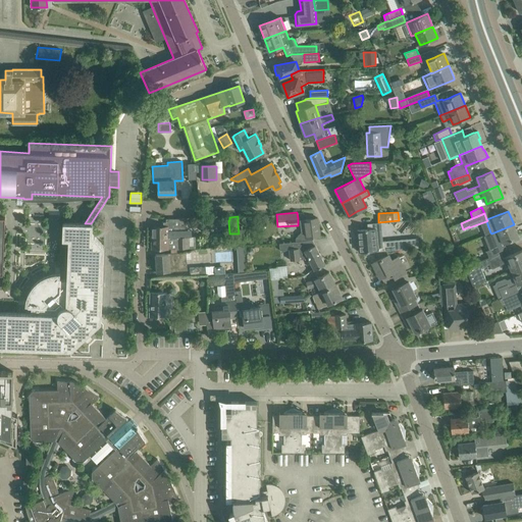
[(0,348),(71,351),(86,336),(89,340),(92,336),(89,333),(101,322),(104,247),(92,235),(93,223),(91,223),(85,223),(63,222),(62,240),(68,241),(67,279),(59,279),(60,273),(57,273),(55,273),(52,274),(51,274),(48,275),(46,275),(45,276),(43,277),(41,278),(40,279),(38,280),(37,281),(35,283),(34,284),(32,286),(31,288),(30,290),(29,291),(28,294),(27,297),(27,298),(25,300),(25,303),(24,304),(24,306),(24,307),(24,309),(25,311),(0,310),(0,289),(2,289),(5,217),(0,217),(0,348)]
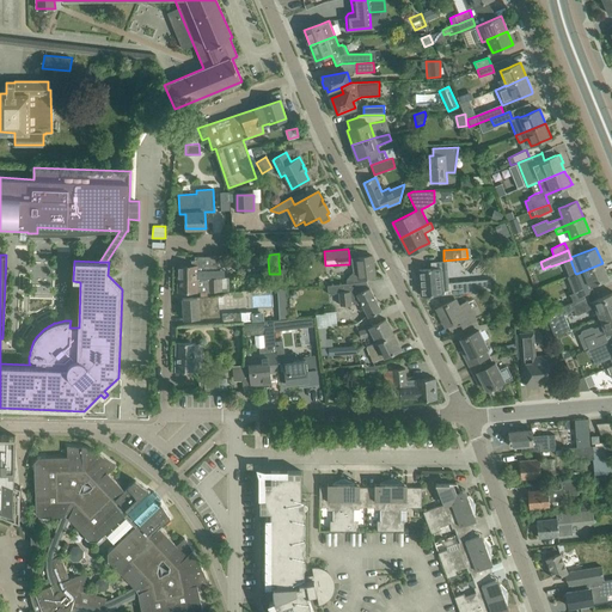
[(195,257),(195,264),(195,265),(177,265),(177,279),(208,279),(220,277),(220,270),(216,270),(216,256),(195,257)]
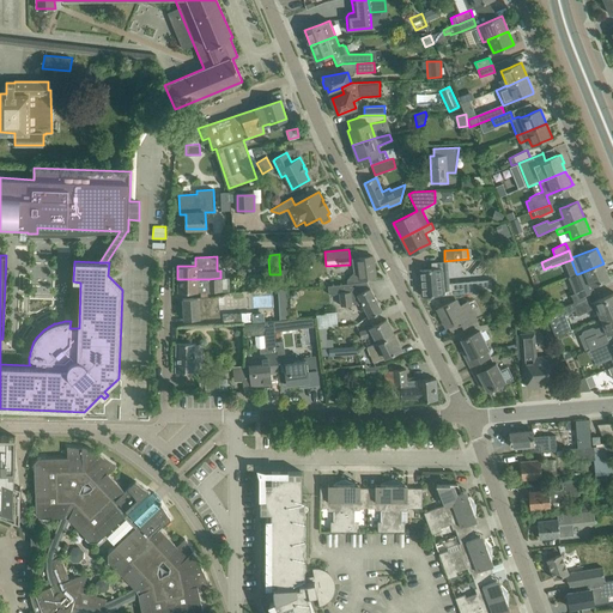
[(372,256),(357,259),(352,259),(354,274),(347,279),(349,284),(366,281),(366,278),(376,277),(372,256)]
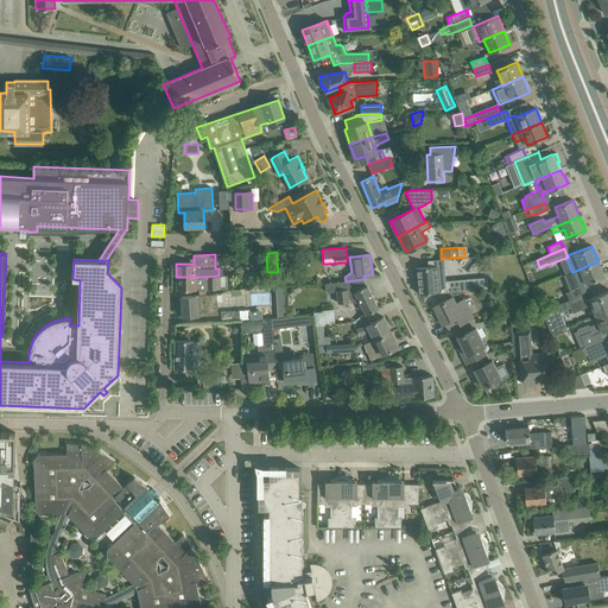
[(280,259),(277,260),(278,272),(279,284),(287,283),(286,266),(282,267),(280,259)]
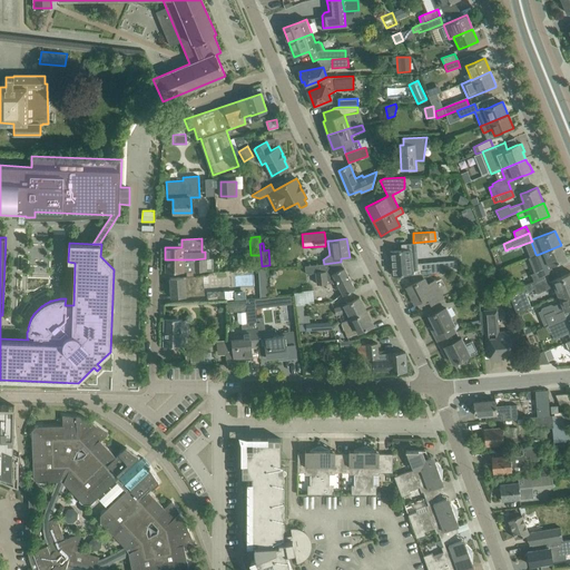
[(537,255),(542,268),(542,269),(531,274),(533,281),(534,282),(547,277),(547,276),(553,273),(550,265),(567,258),(561,245),(537,255)]
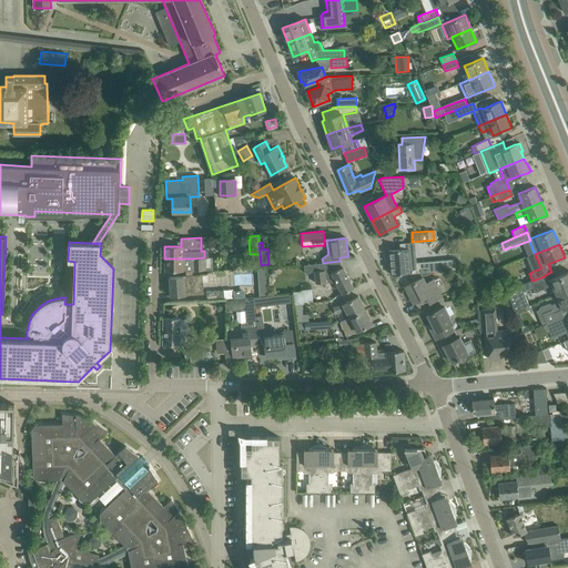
[(405,274),(456,270),(455,259),(444,260),(413,263),(412,251),(403,251),(403,249),(388,251),(391,274),(405,273),(405,274)]
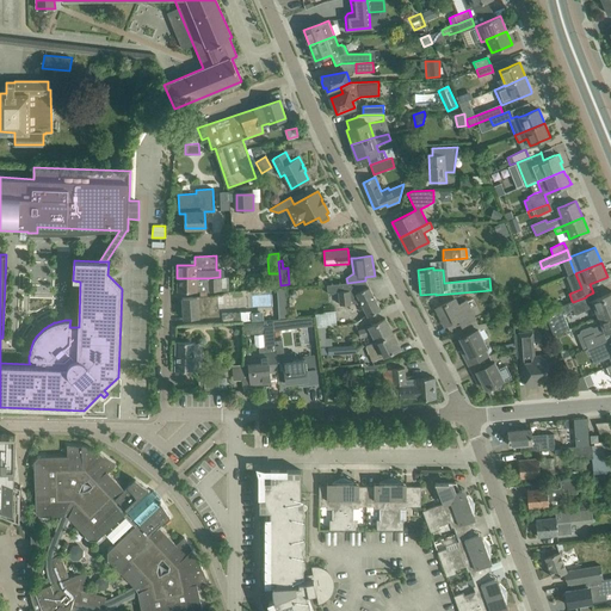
[(270,279),(271,288),(281,288),(281,285),(279,273),(273,273),(273,279),(270,279)]
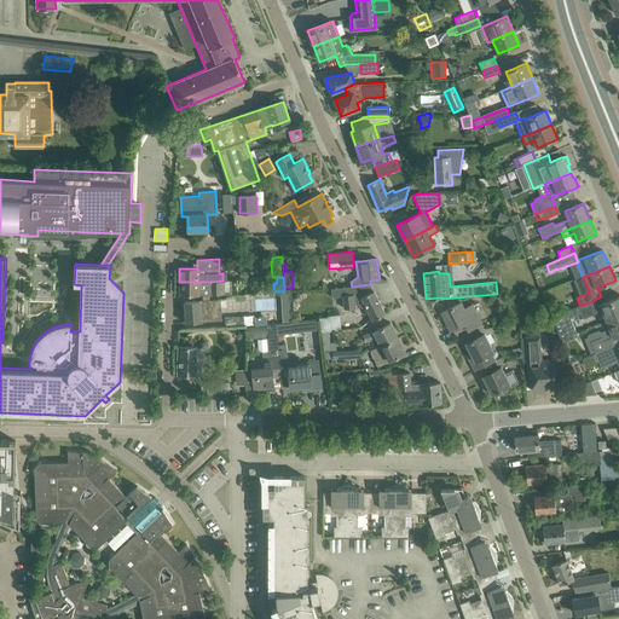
[(210,282),(179,282),(179,295),(191,295),(212,295),(224,295),(223,281),(210,282)]
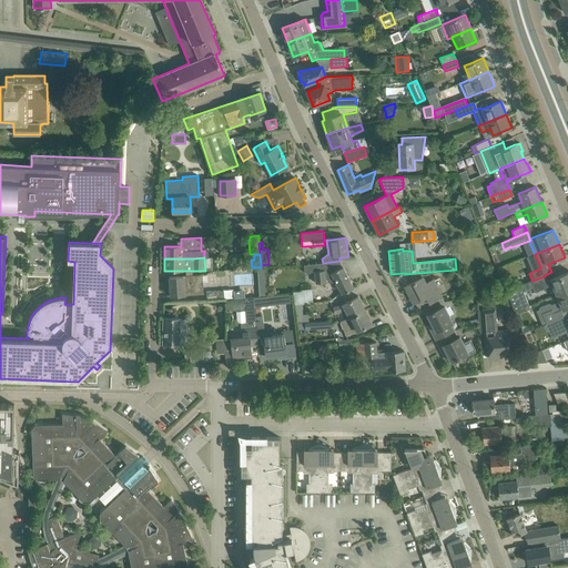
[(314,272),(315,283),(336,281),(342,294),(344,293),(354,287),(343,266),(340,261),(323,263),(318,263),(304,264),(304,273),(314,272)]
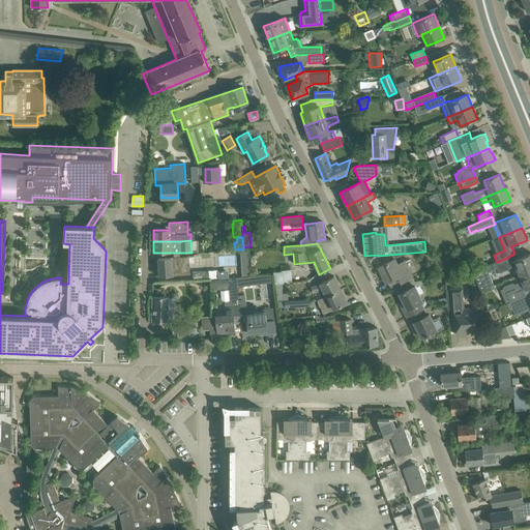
[(529,254),(527,256),(510,262),(499,267),(499,268),(501,272),(516,266),(520,275),(529,270),(529,254)]
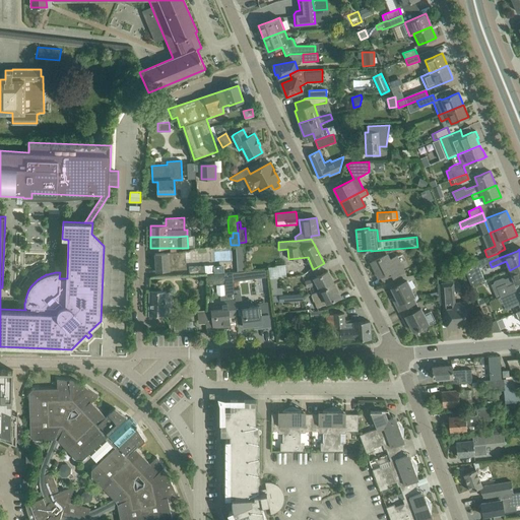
[(154,254),(156,271),(186,269),(186,258),(190,258),(190,251),(185,252),(154,254)]
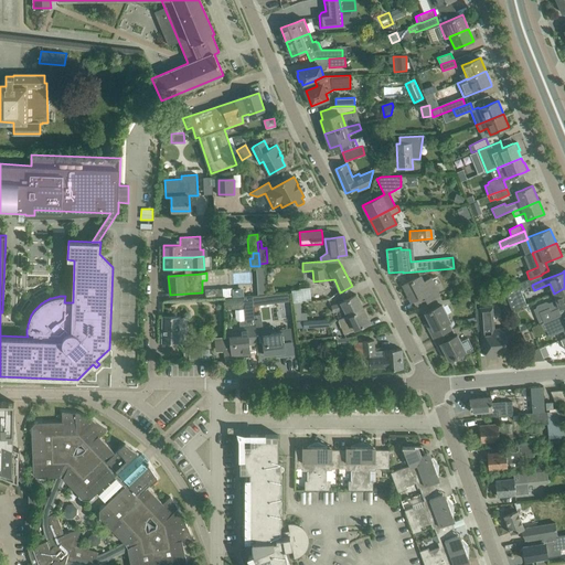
[(530,279),(529,278),(518,283),(503,289),(512,310),(526,304),(521,291),(532,286),(532,285),(544,279),(542,275),(530,279)]
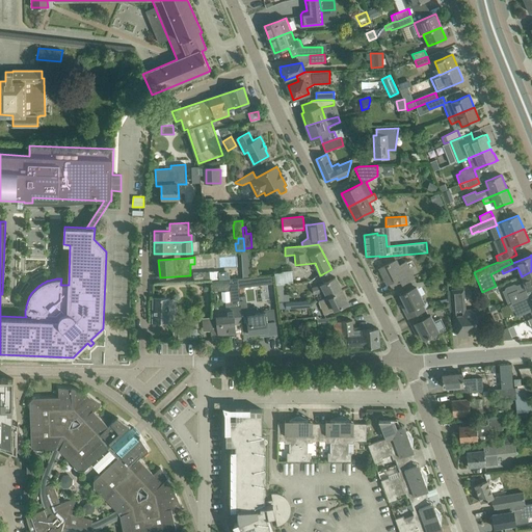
[(389,283),(400,277),(403,283),(413,277),(405,262),(398,266),(395,261),(389,264),(379,268),(388,284),(389,283)]
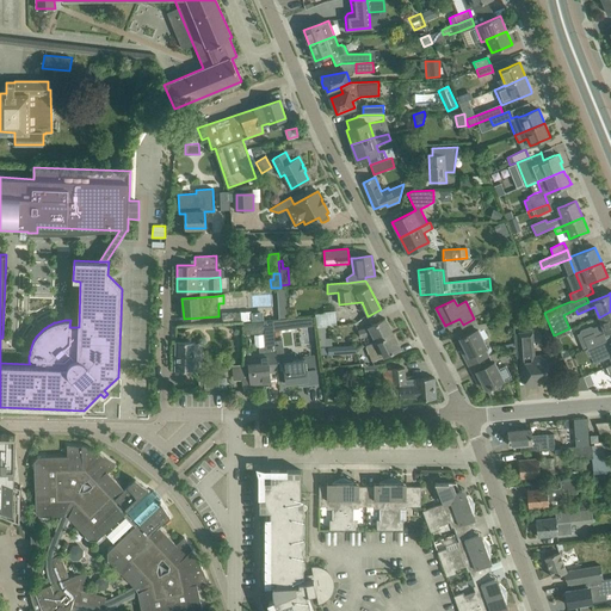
[(318,327),(335,325),(333,310),(315,312),(318,327)]
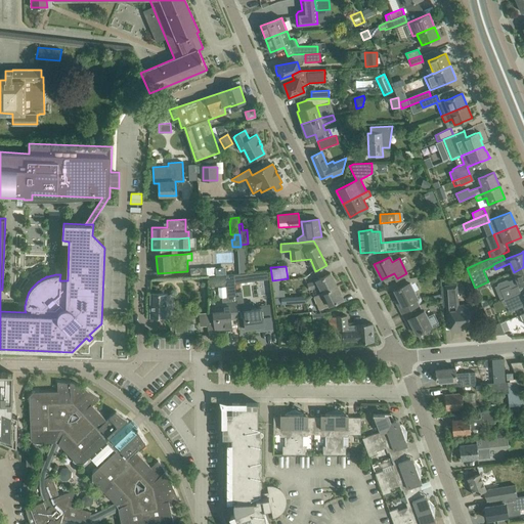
[(190,276),(216,274),(216,267),(190,268),(190,276)]
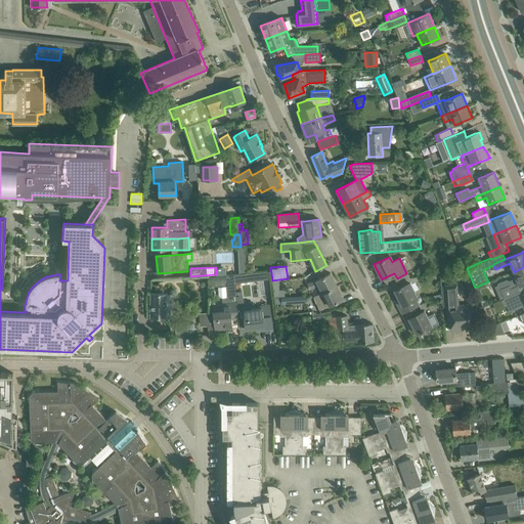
[(516,277),(495,286),(501,300),(509,297),(523,290),(523,267),(514,272),(516,277)]
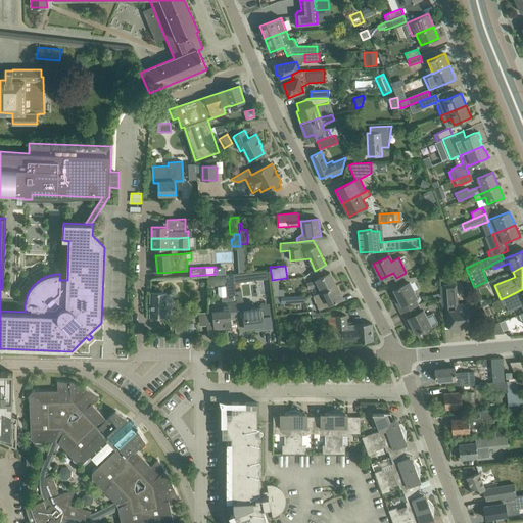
[(316,280),(306,283),(308,289),(319,285),(322,292),(336,285),(329,273),(316,280)]
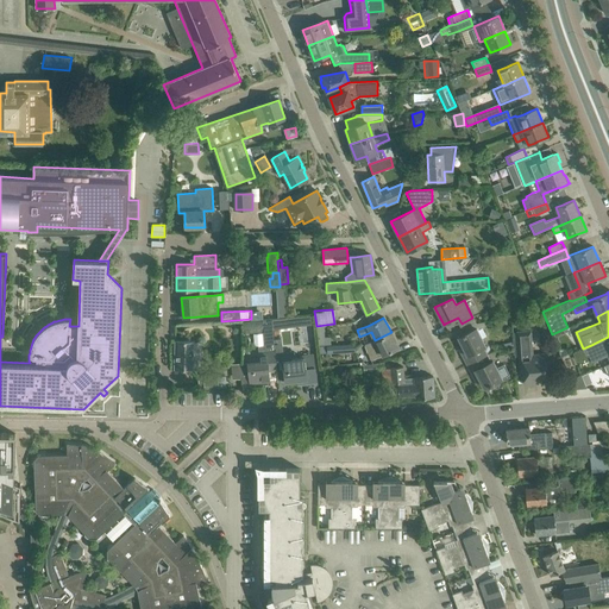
[(274,340),(271,319),(263,320),(264,333),(265,346),(259,347),(261,360),(240,363),(240,368),(242,378),(242,383),(250,382),(250,384),(265,382),(265,378),(270,378),(269,370),(276,369),(275,357),(275,349),(274,341),(274,340)]
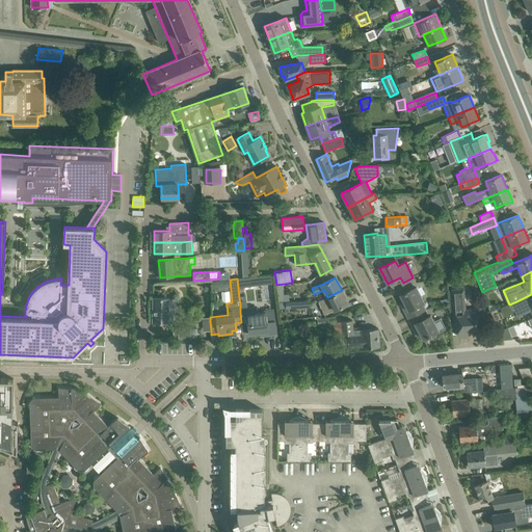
[(214,291),(230,290),(230,280),(213,281),(214,291)]
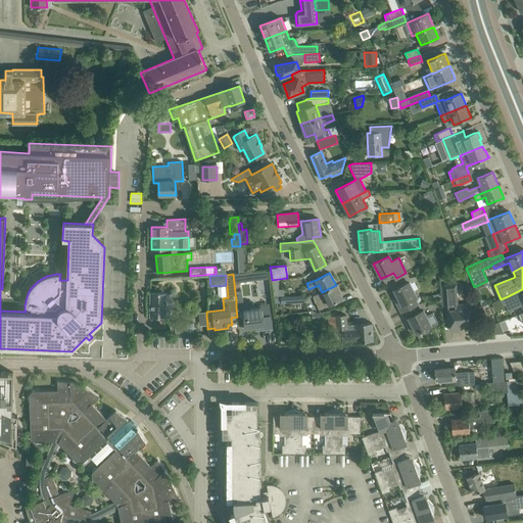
[(394,299),(401,314),(407,312),(409,310),(418,305),(415,298),(417,298),(410,285),(418,281),(416,278),(407,279),(400,280),(402,284),(393,289),(397,298),(394,299)]
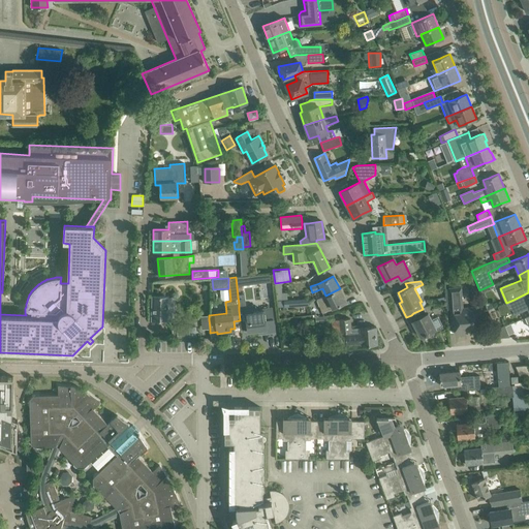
[(317,299),(319,306),(321,312),(333,309),(346,302),(340,288),(325,296),(317,299)]
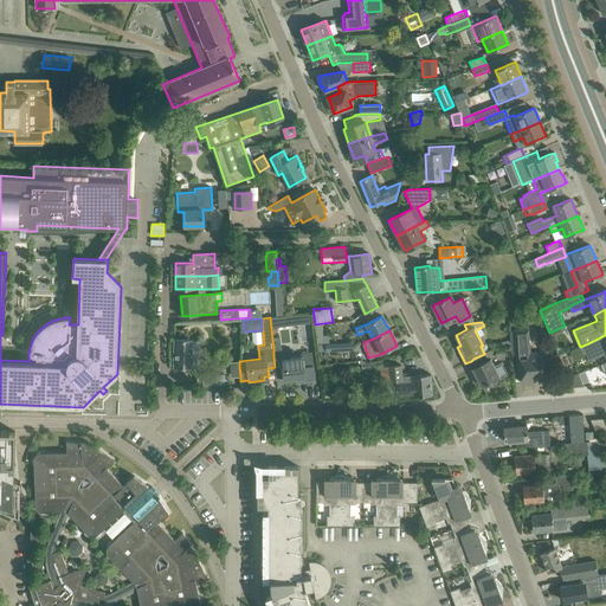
[(547,354),(529,355),(528,330),(515,331),(517,371),(521,369),(522,382),(535,381),(535,376),(549,375),(548,363),(547,354)]
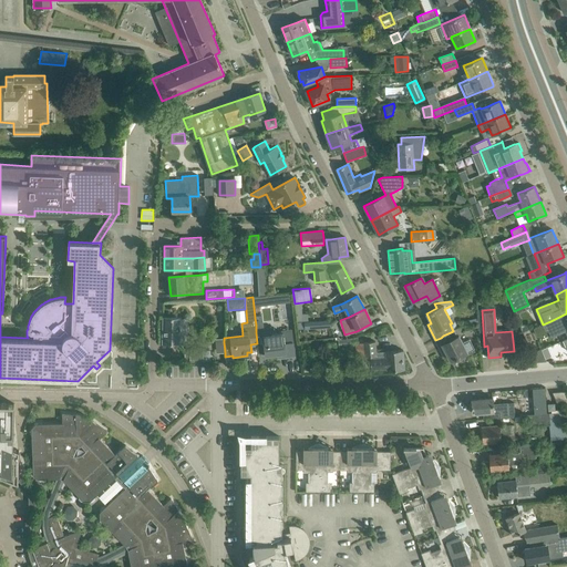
[(565,331),(566,336),(566,313),(550,321),(556,336),(565,331)]
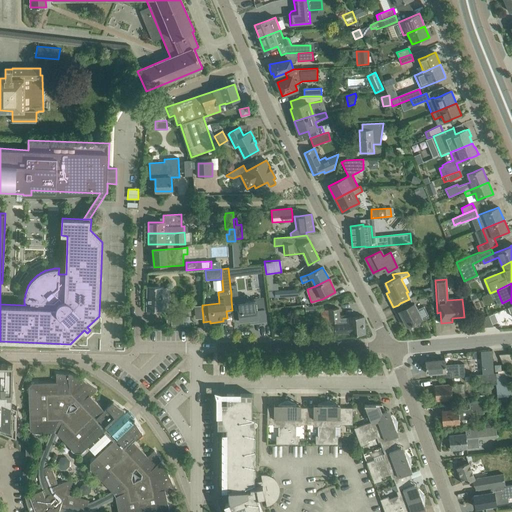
[(244,296),(238,296),(237,286),(230,287),(231,293),(231,300),(232,310),(234,321),(240,320),(240,321),(255,319),(255,323),(266,321),(265,311),(263,298),(254,299),(254,300),(244,302),(244,296)]
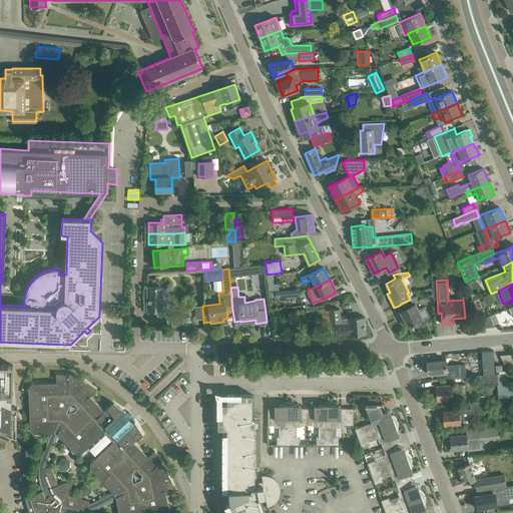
[(170,288),(163,288),(147,288),(147,311),(163,311),(169,312),(170,288)]
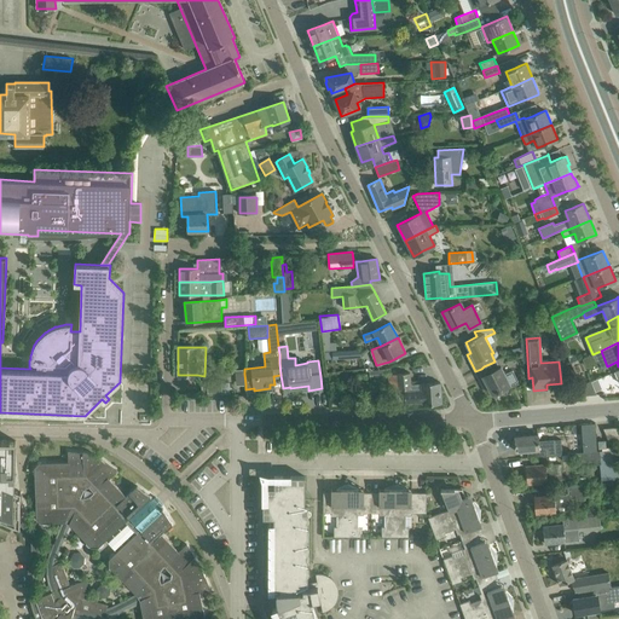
[(481,369),(475,371),(482,387),(487,385),(492,394),(510,385),(518,381),(513,370),(504,374),(501,368),(499,369),(495,362),(484,366),(481,369)]
